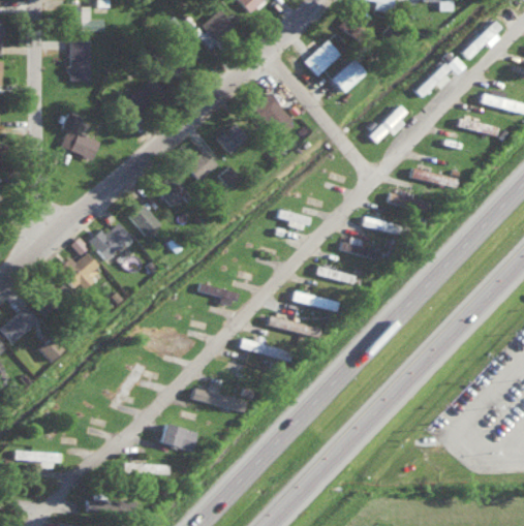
[(239,0),(252,13),(267,0),(239,0)]
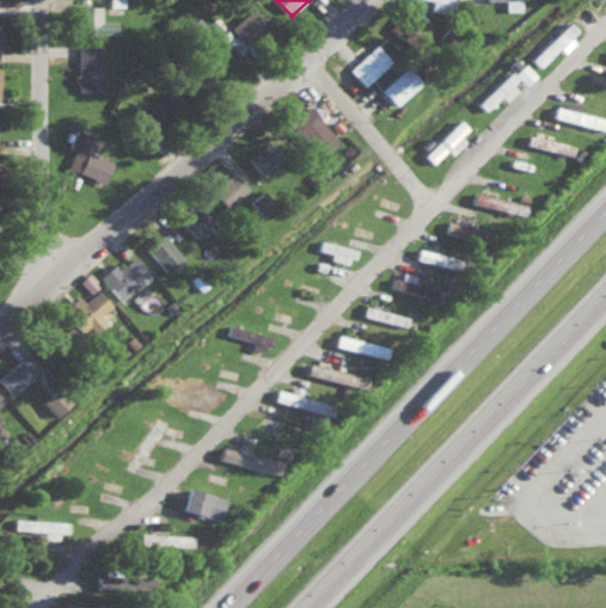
[(454,14),(457,0),(428,0),(436,1),(435,12),(454,14)]
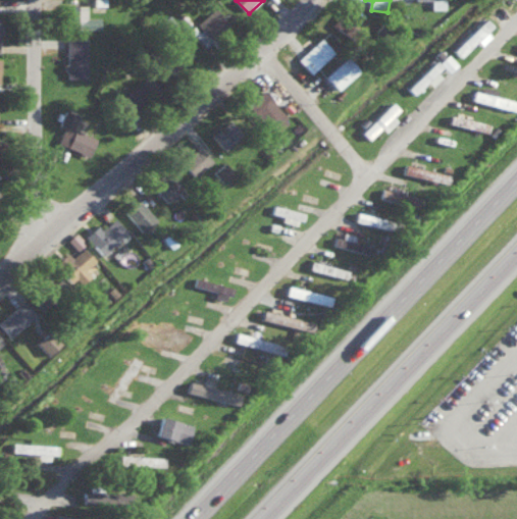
[(447,0),(418,0),(419,2),(433,2),(434,11),(448,10),(447,0)]
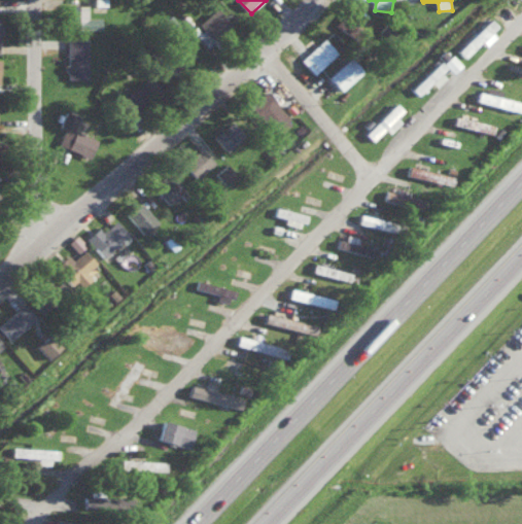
[(91,6),(70,7),(71,31),(104,30),(104,19),(91,19),(91,6)]
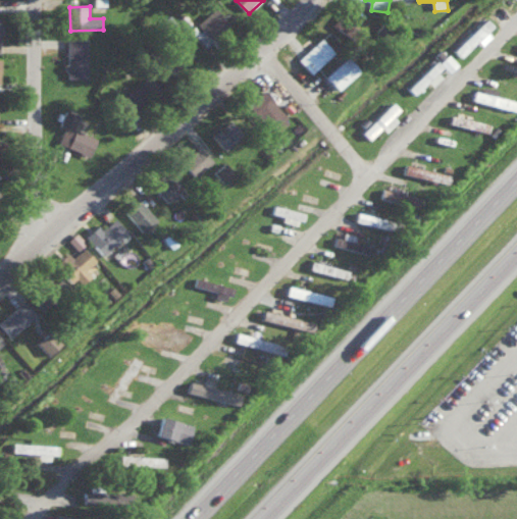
[(200,24),(213,40),(230,24),(217,9),(200,24)]
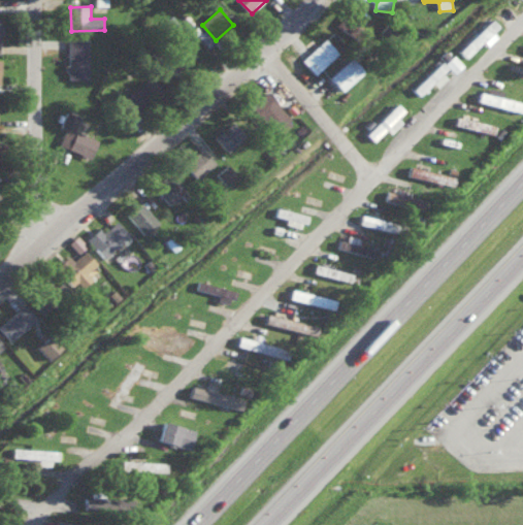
[(485,43),(488,46),(503,31),(494,21),(461,52),(468,59),(485,43)]
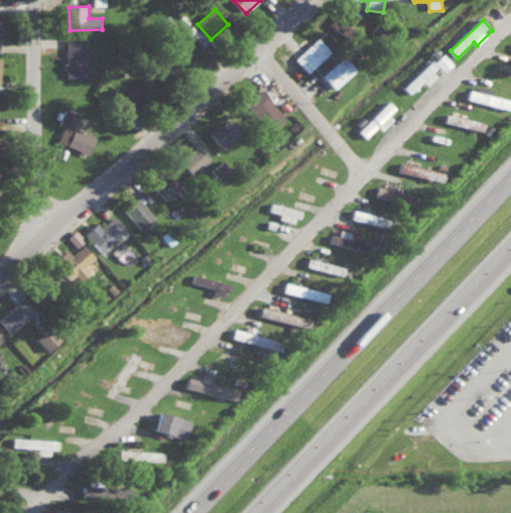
[(334,52),(320,38),(297,60),(310,75),(334,52)]
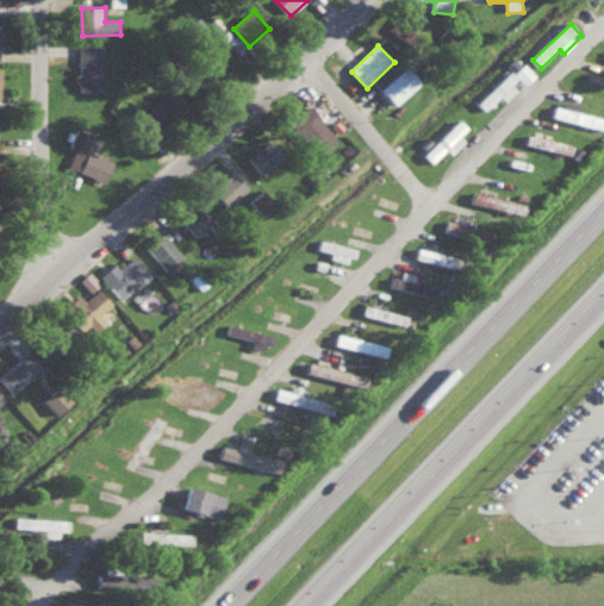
[(80,47),(81,93),(104,93),(104,47),(80,47)]
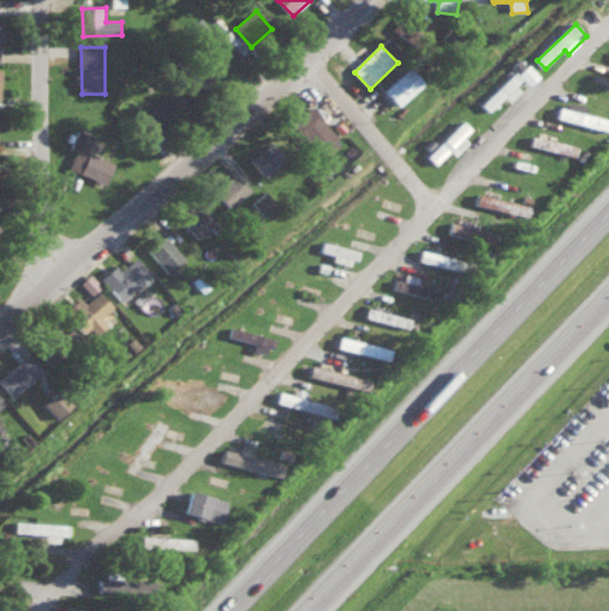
[(520,75),(531,88),(542,78),(531,65),(520,75)]
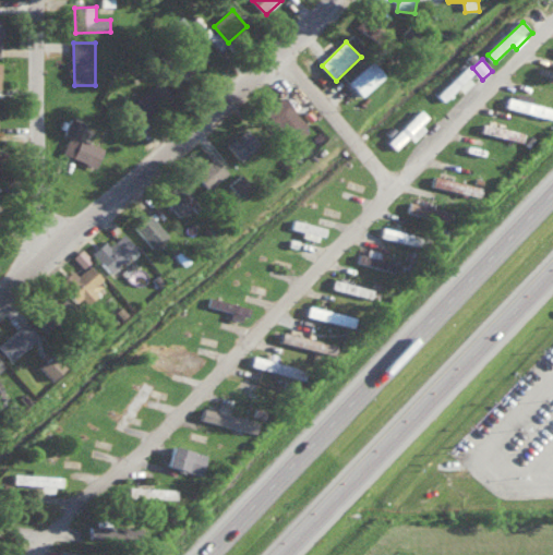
[(363,98),(387,76),(373,62),(350,83),(363,98)]
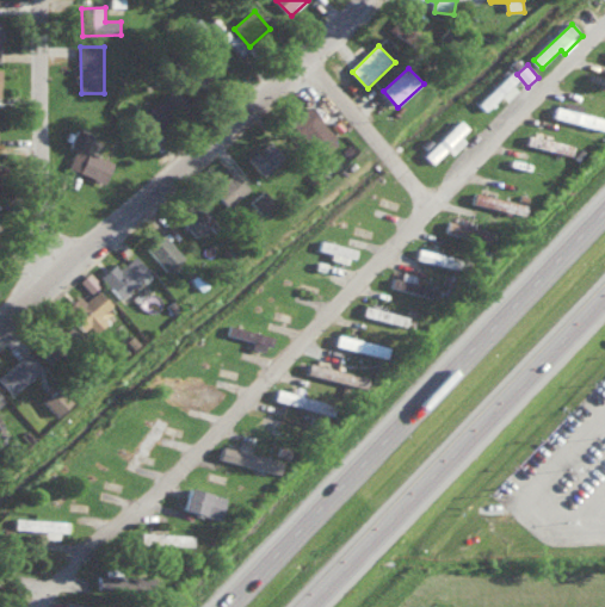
[(523,88),(511,75),(480,105),(487,112),(504,98),(508,103),(523,88)]
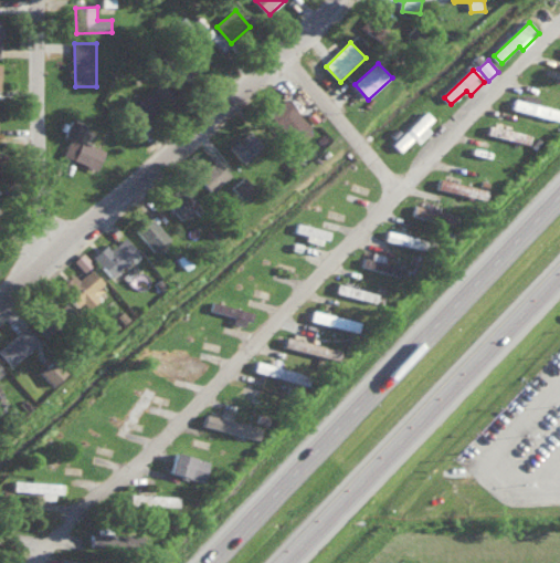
[(134,111),(148,126),(178,100),(164,84),(134,111)]
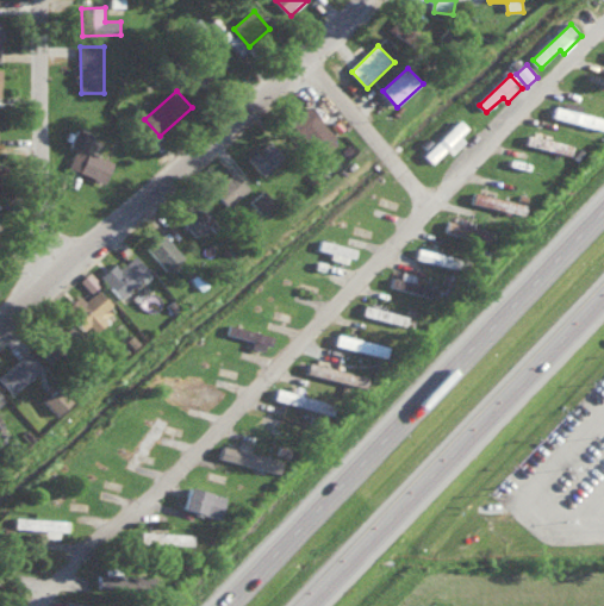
[(603,119),(558,107),(554,118),(603,131),(603,119)]
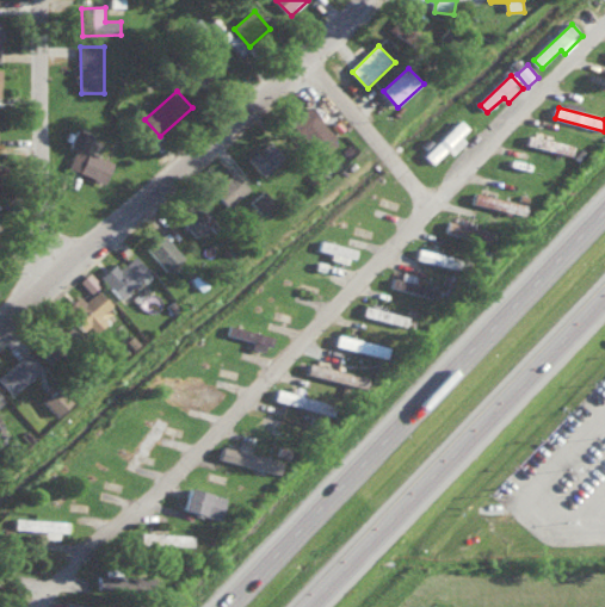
[(292,125),(323,159),(341,142),(310,109),(292,125)]
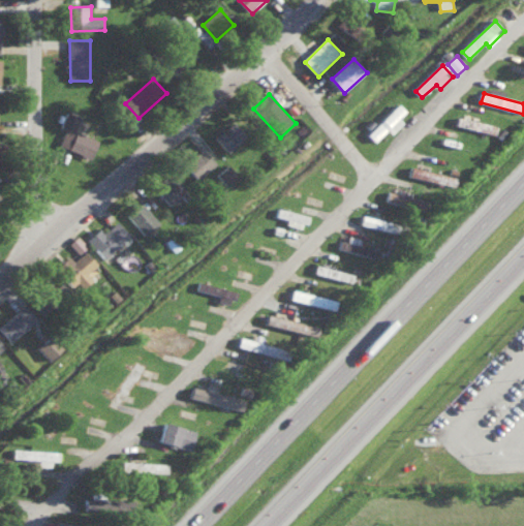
[(405,124),(401,119),(407,112),(400,104),(369,136),(376,143),(389,130),(394,135),(405,124)]
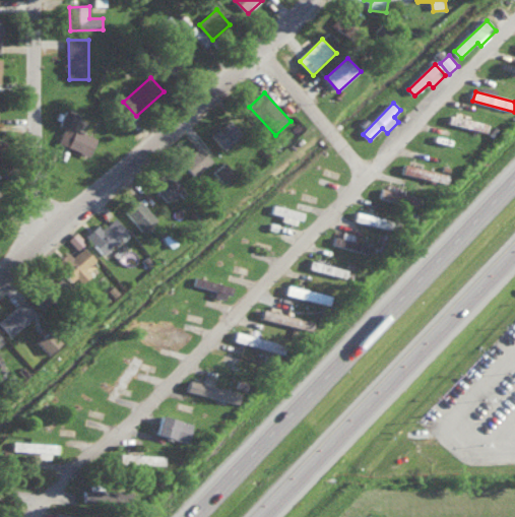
[(81,117),(68,111),(62,126),(67,128),(60,144),(91,156),(99,139),(75,130),(81,117)]
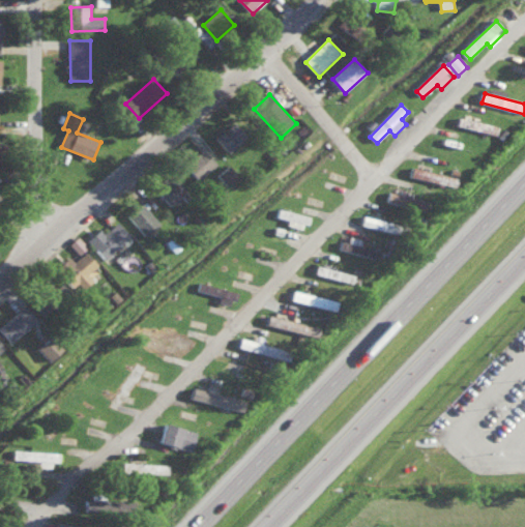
[(499,126),(461,119),(459,127),(497,136),(499,126)]
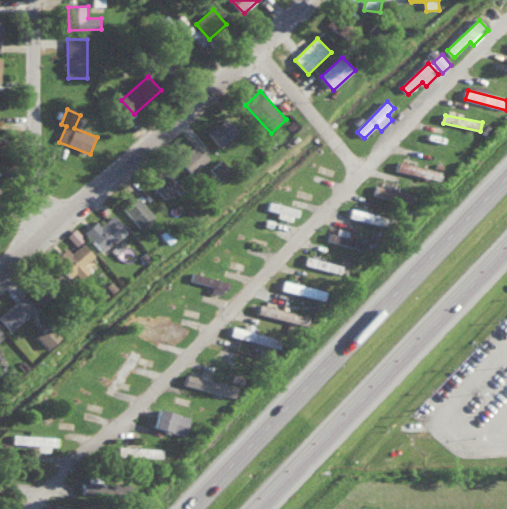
[(210,134),(223,149),(240,134),(226,119),(210,134)]
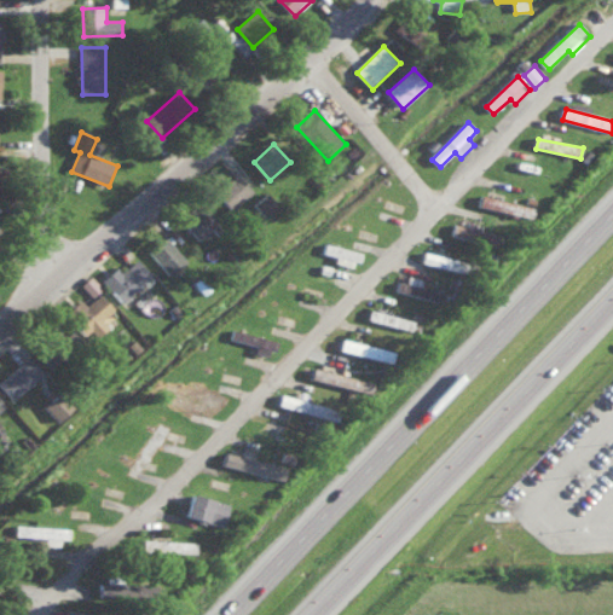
[(219,195),(235,212),(255,192),(240,177),(219,195)]
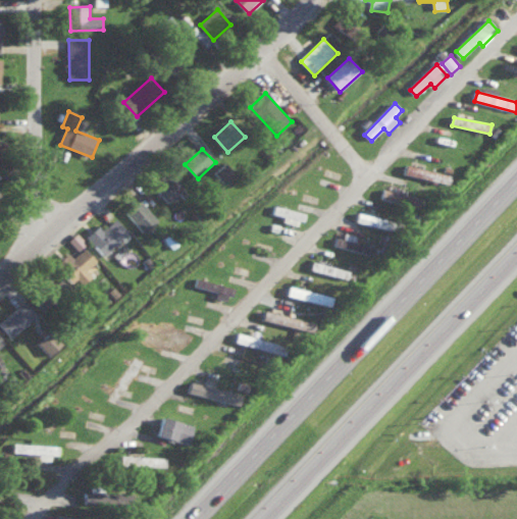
[(405,174),(450,187),(453,176),(408,165),(405,174)]
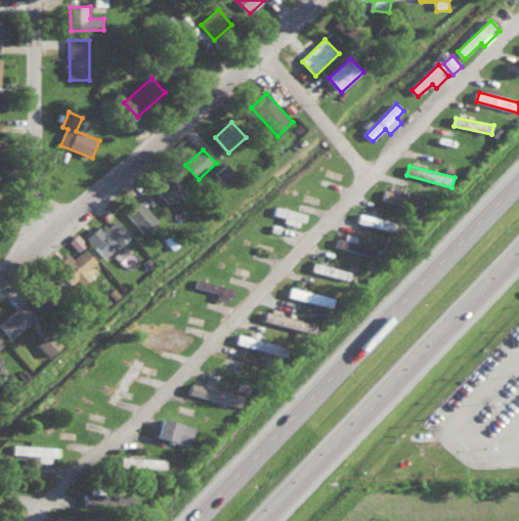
[(188,188),(175,175),(169,181),(165,177),(155,187),(171,205),(188,188)]
